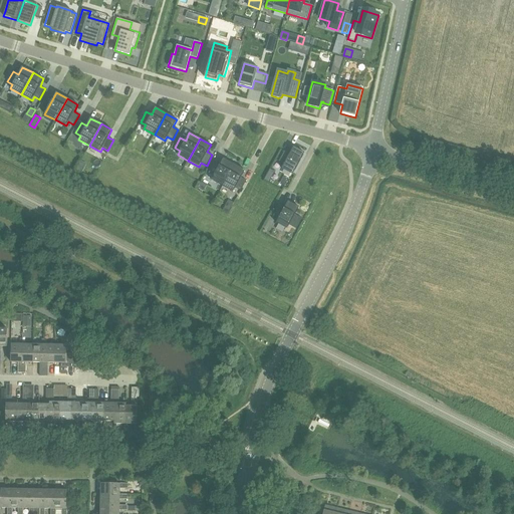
[(292,175),(303,155),(304,153),(293,147),(289,155),(284,165),(282,167),(281,169),(292,175)]
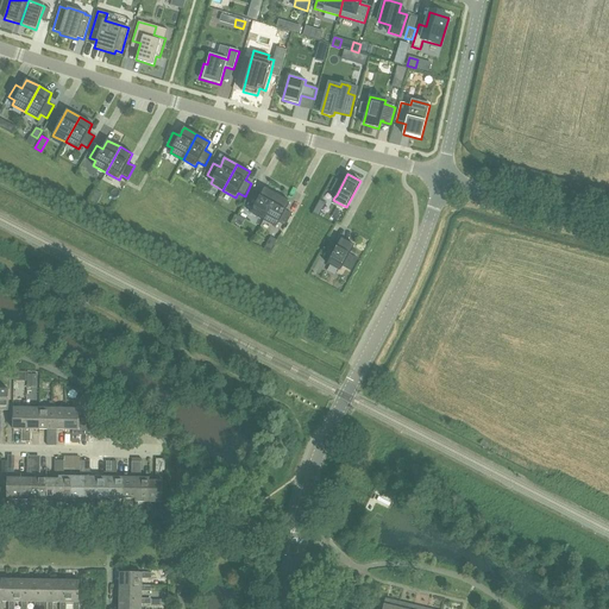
[(330,192),(337,195),(343,183),(337,180),(330,192)]
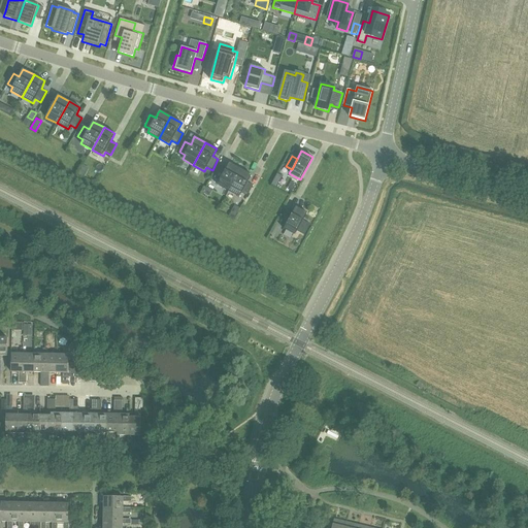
[(218,185),(228,191),(240,169),(229,163),(225,171),(219,167),(213,177),(220,180),(218,185)]
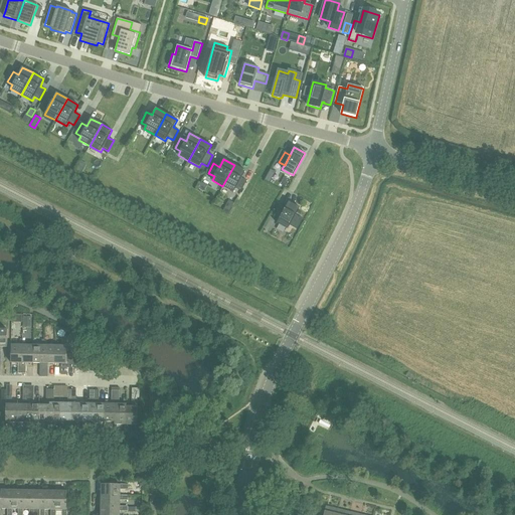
[(245,171),(234,165),(222,186),(233,192),(235,188),(241,191),(246,181),(241,178),(245,171)]
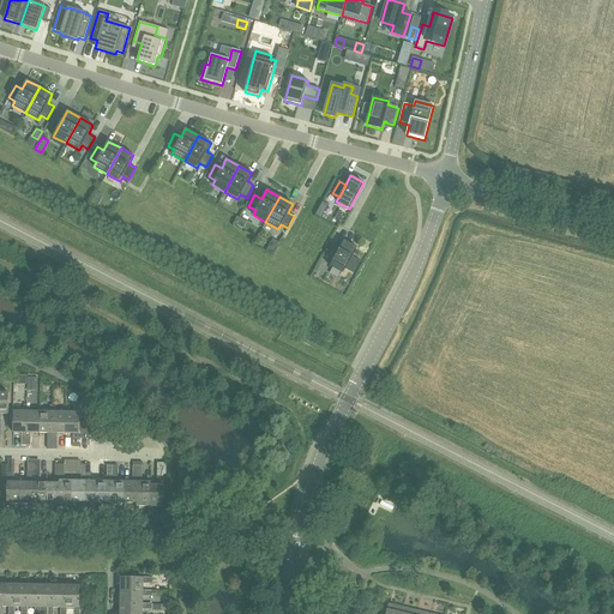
[(315,215),(321,218),(329,205),(323,202),(315,215)]
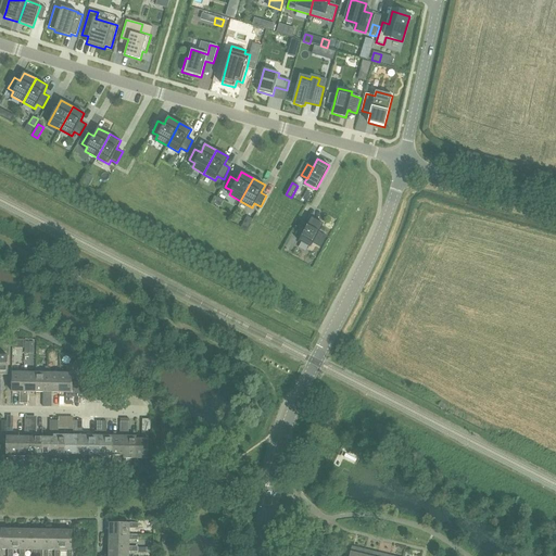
[(311,248),(312,245),(313,243),(320,248),(327,236),(319,231),(323,226),(324,224),(312,217),(311,219),(307,226),(302,223),(295,234),(301,237),(299,241),(311,248)]
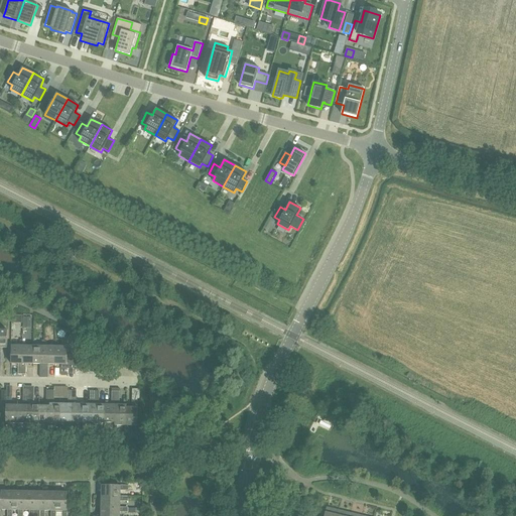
[(232,209),(227,206),(224,212),(229,215),(232,209)]
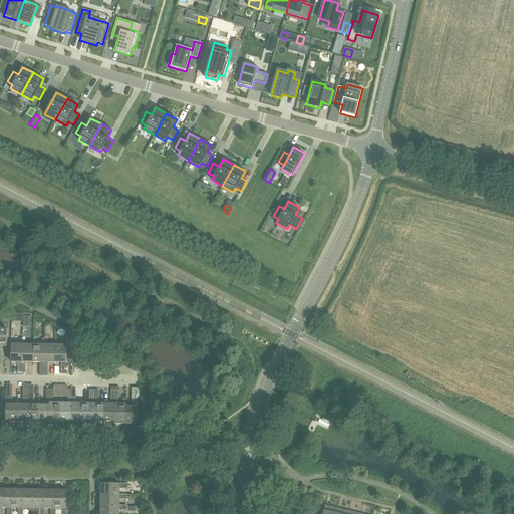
[(22,344),(11,344),(11,362),(18,362),(18,372),(21,373),(22,344)]
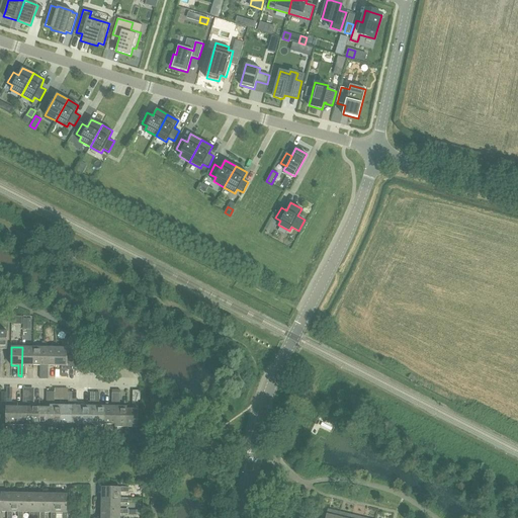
[(33,347),(22,347),(21,376),(26,376),(26,365),(33,365),(33,347)]
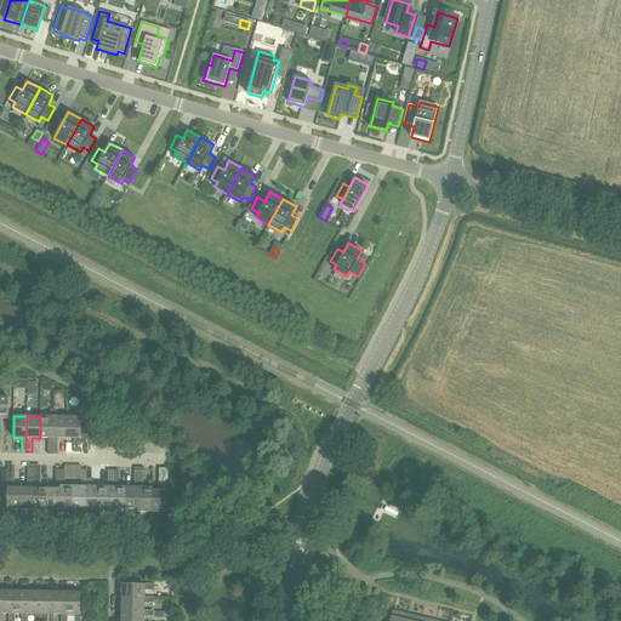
[(53,417),(40,416),(40,438),(49,438),(49,454),(52,454),(53,417)]
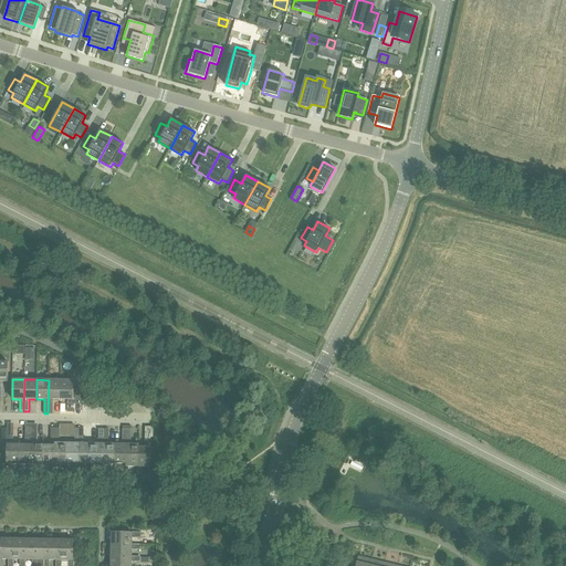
[(61,380),(49,380),(48,413),(52,413),(53,400),(61,400),(61,380)]
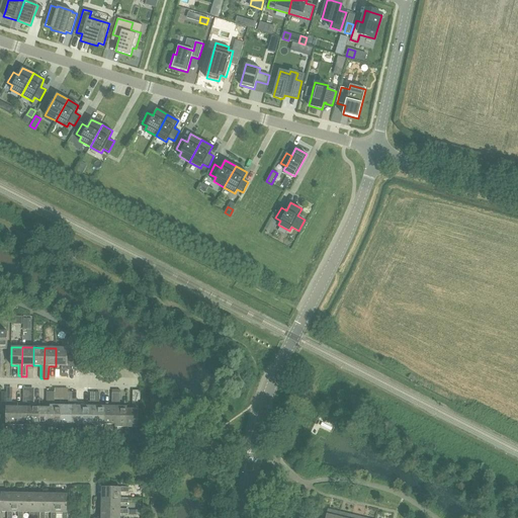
[(56,348),(56,366),(62,366),(62,377),(66,377),(66,366),(67,366),(67,348),(56,348)]
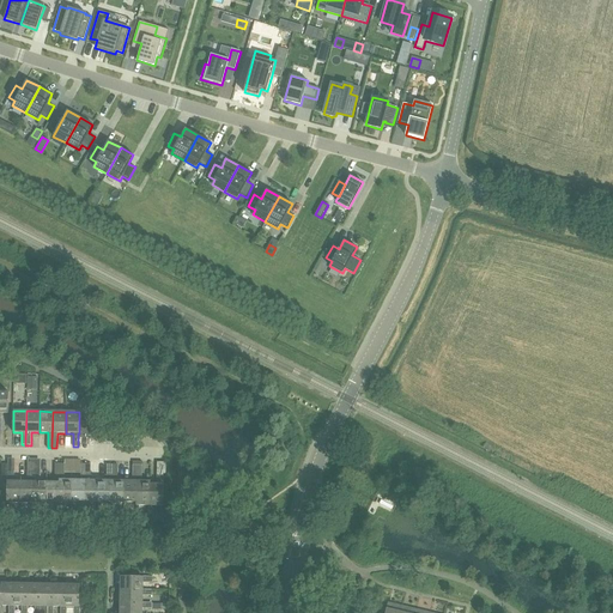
[(157,462),(157,474),(157,484),(151,484),(151,481),(150,505),(163,505),(164,473),(165,473),(165,462),(157,462)]
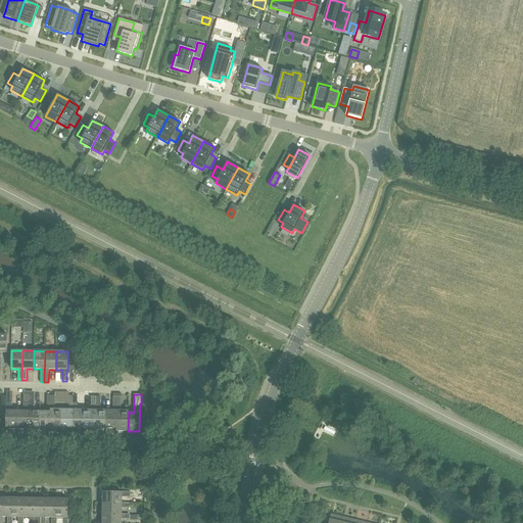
[(40,430),(50,430),(51,396),(47,395),(47,405),(47,412),(40,412),(40,430)]
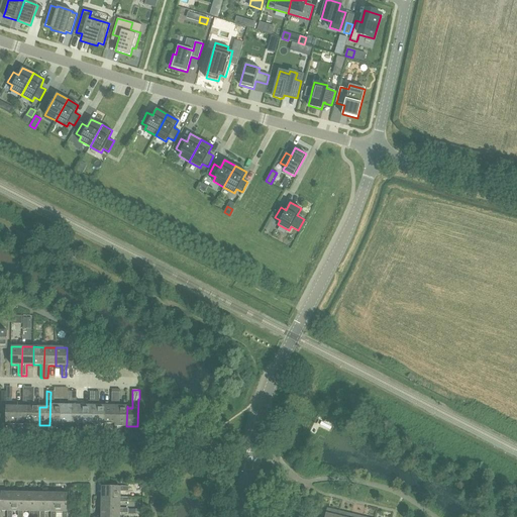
[(61,423),(72,423),(73,392),(69,391),(69,405),(61,405),(60,425),(61,425),(61,424),(61,423)]
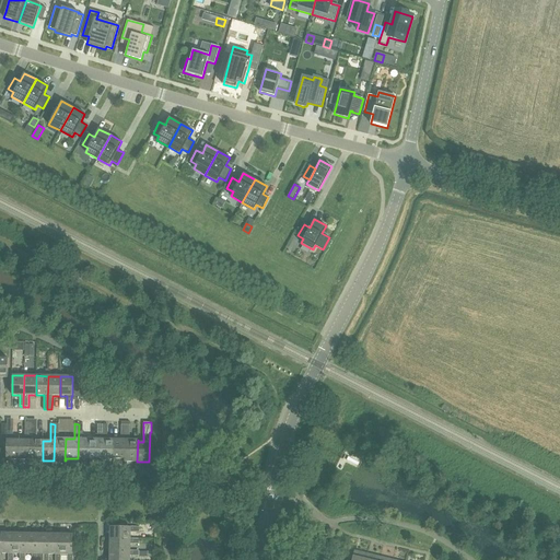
[(18,459),(19,440),(13,440),(13,431),(8,431),(8,424),(1,424),(1,440),(7,440),(6,459),(18,459)]
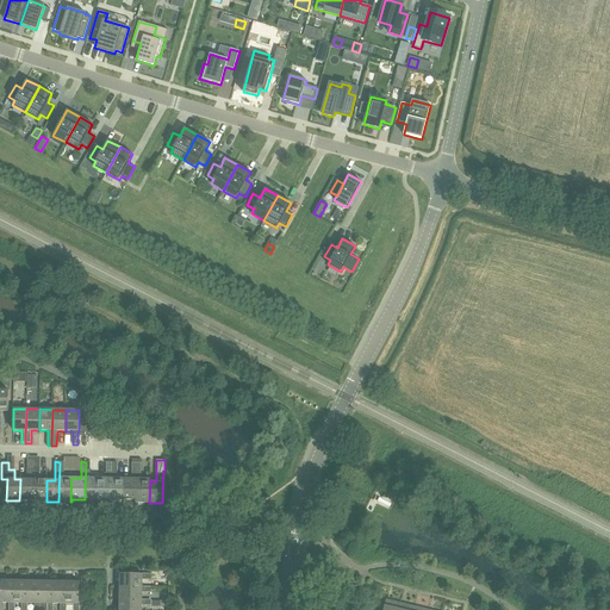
[(64,462),(60,462),(58,502),(70,502),(72,478),(64,477),(64,472),(64,462)]
